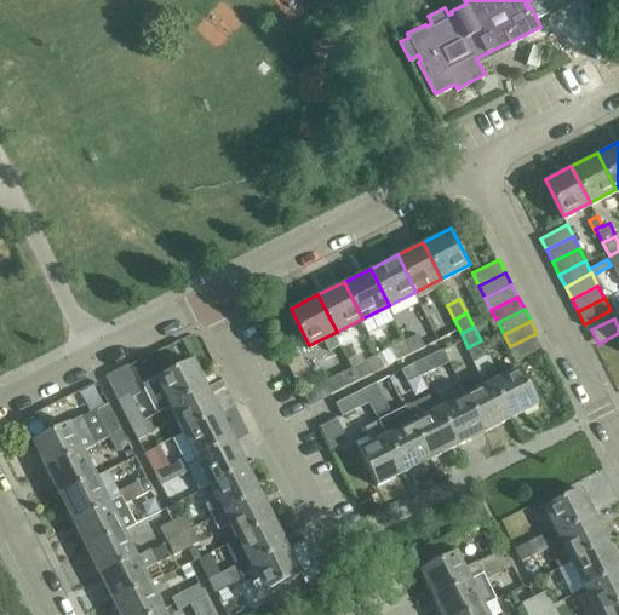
[(419,332),(406,338),(412,351),(425,344),(419,332)]
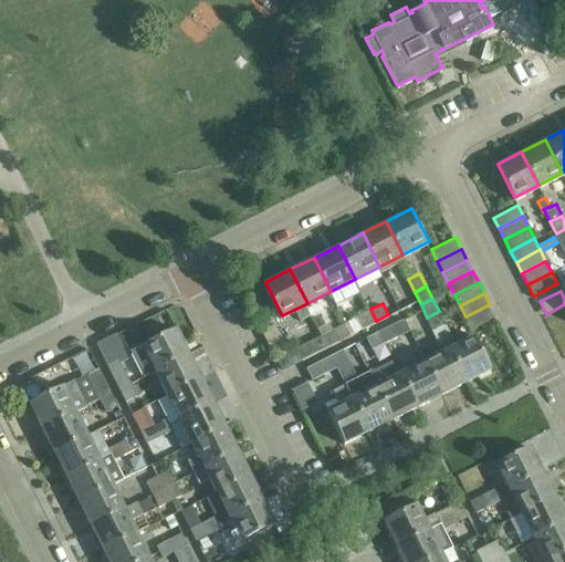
[(495,315),(490,304),(466,316),(471,328),(495,315)]
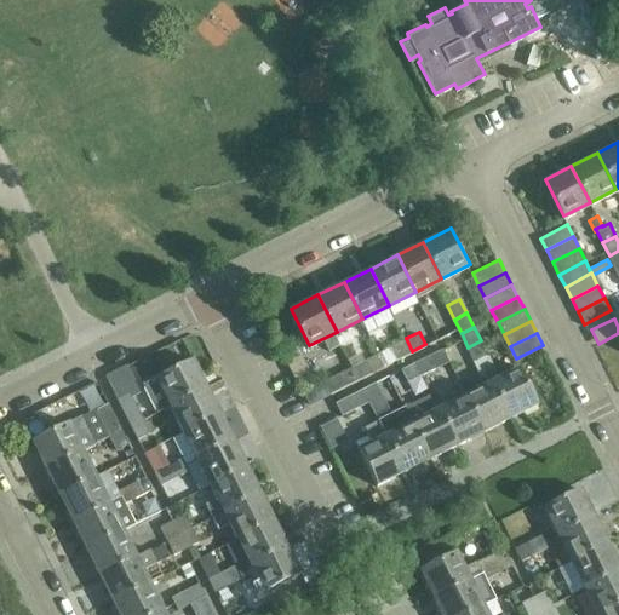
[(406,338),(379,351),(385,365),(412,351),(406,338)]
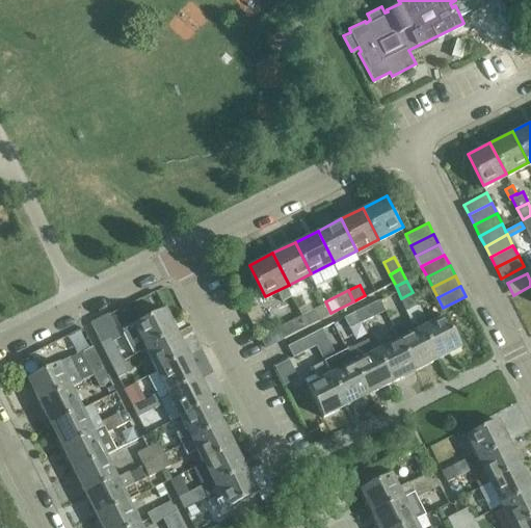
[(413,292),(401,298),(415,322),(420,320),(414,307),(419,305),(418,302),(413,292)]
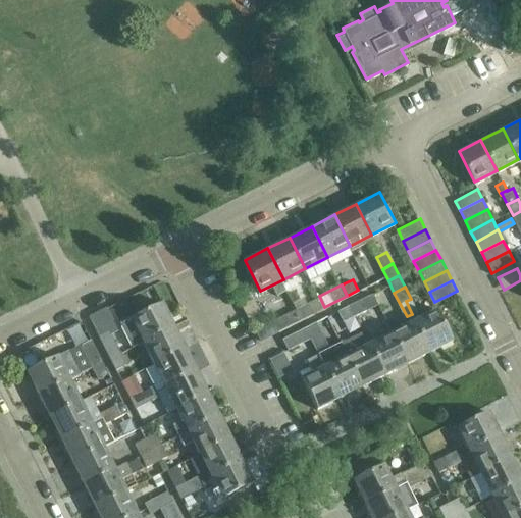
[(324,307),(319,296),(312,300),(317,310),(324,307)]
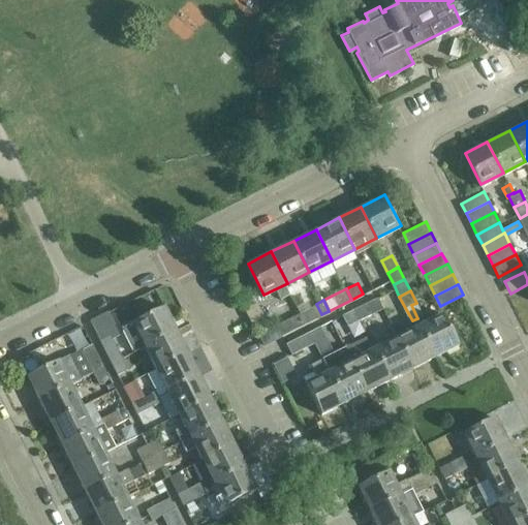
[(416,301),(415,301),(416,303),(411,305),(417,318),(424,314),(416,301)]
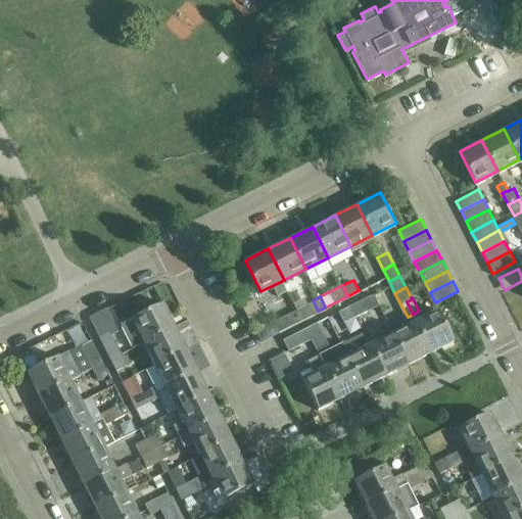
[(362,298),(351,303),(358,315),(368,310),(362,298)]
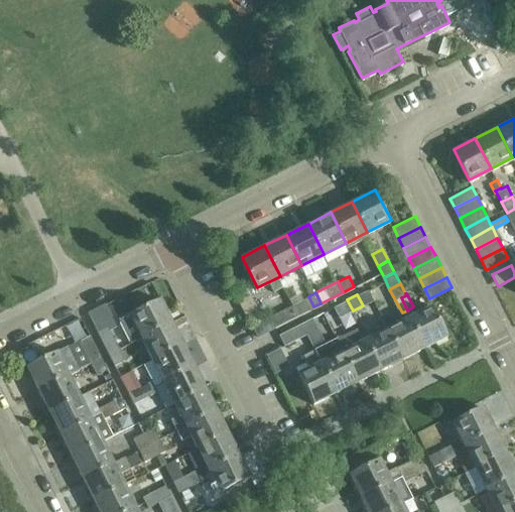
[(141,336),(172,320),(161,297),(119,318),(130,342),(142,336),(141,336)]
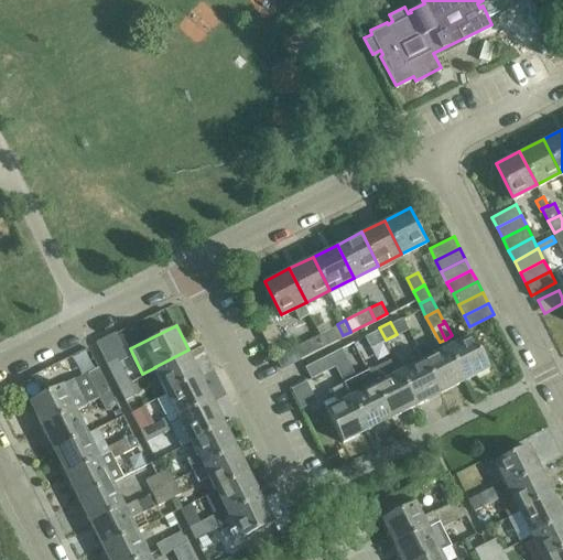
[(333,327),(321,333),(326,344),(338,338),(333,327)]
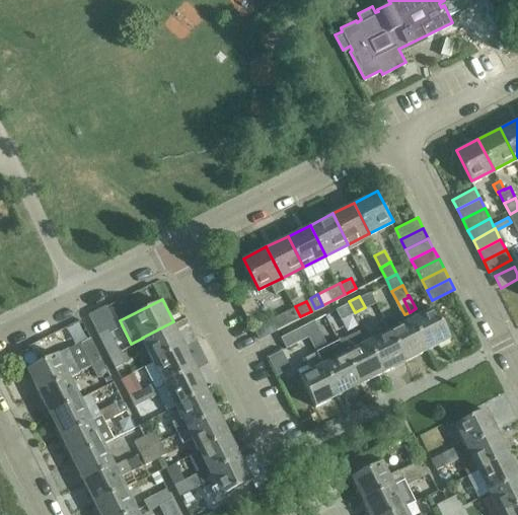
[(355,312),(349,301),(337,307),(342,318),(355,312)]
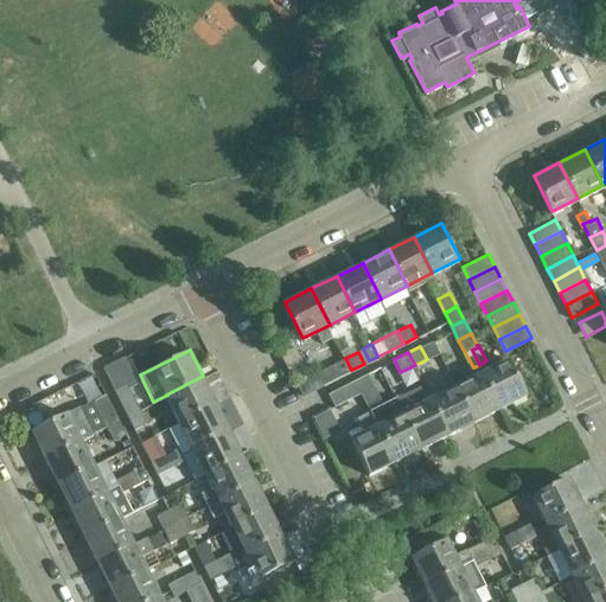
[(351,370),(345,358),(319,371),(325,383),(351,370)]
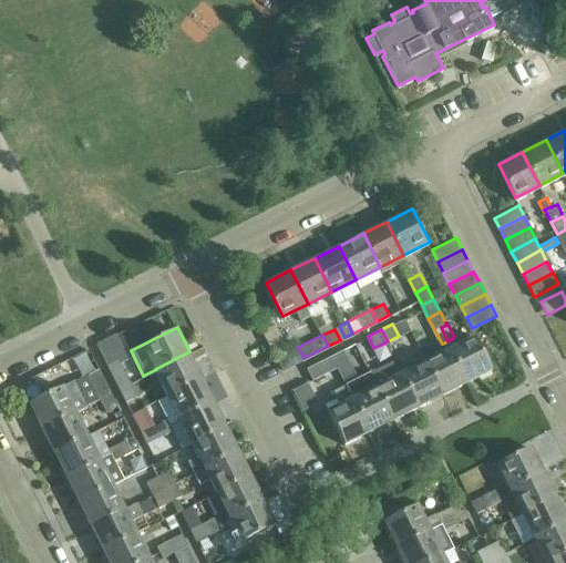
[(476,335),(451,348),(467,381),(493,369),(476,335)]
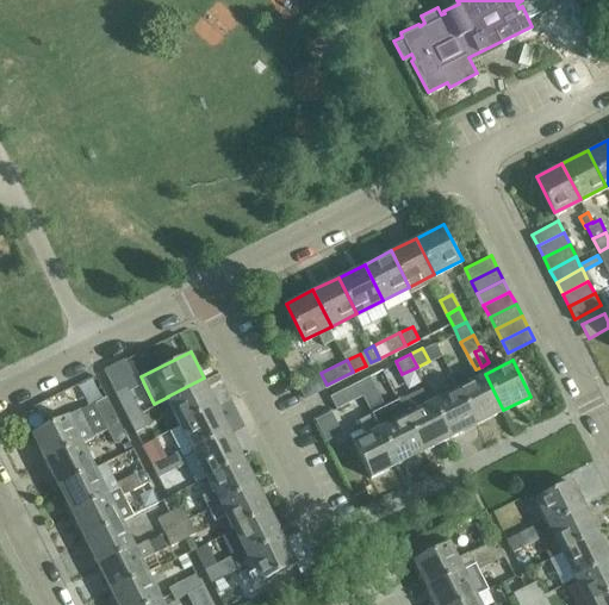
[(371,374),(358,380),(364,393),(377,386),(371,374)]
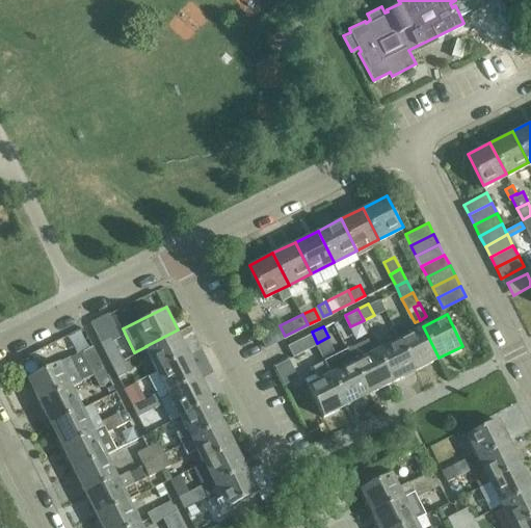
[(423,326),(399,338),(415,370),(439,358),(423,326)]
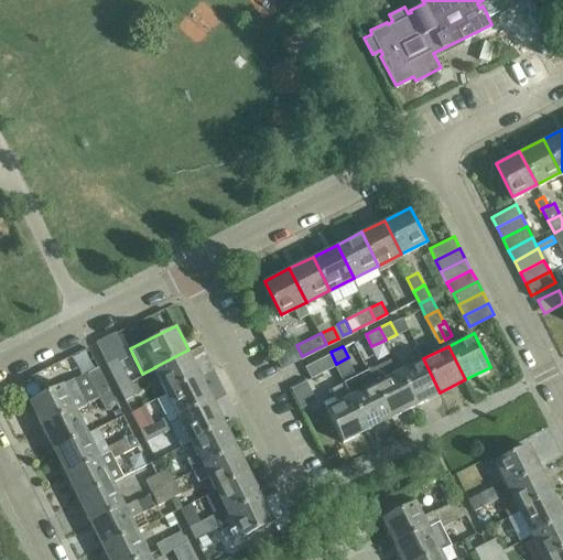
[(168,392),(201,376),(188,350),(154,367),(155,367),(168,392)]
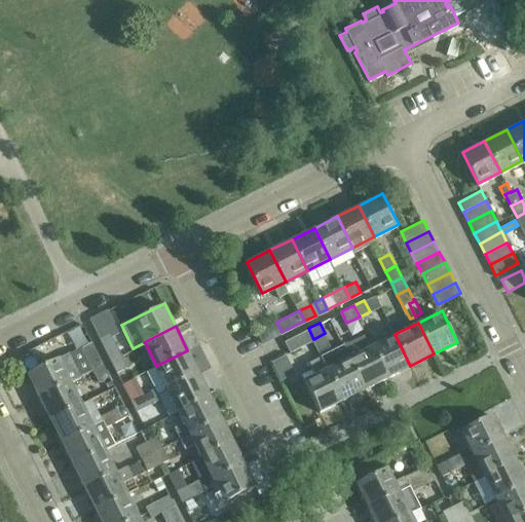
[(313,339),(308,328),(286,340),(292,350),(313,339)]
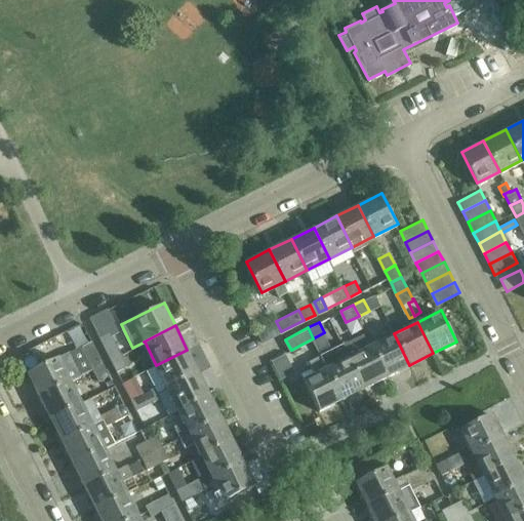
[(101,335),(112,358),(122,353),(111,330),(101,335)]
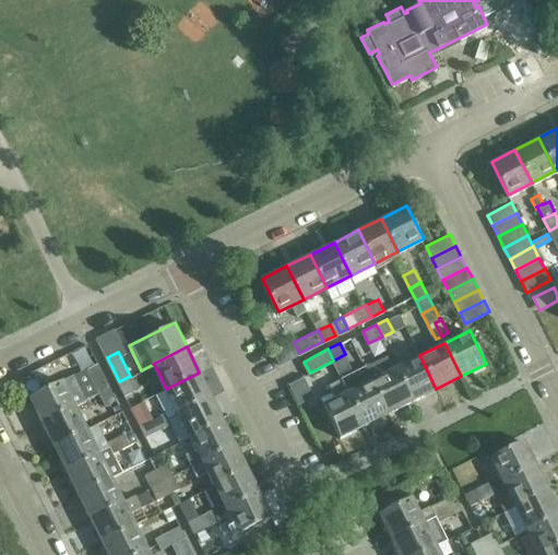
[(390,354),(367,366),(390,412),(413,400),(396,367),(390,354)]
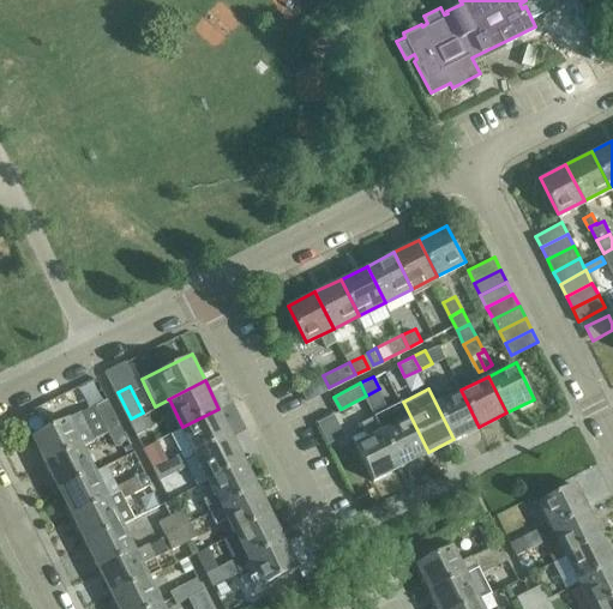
[(461,390),(436,403),(454,439),(479,427),(461,390)]
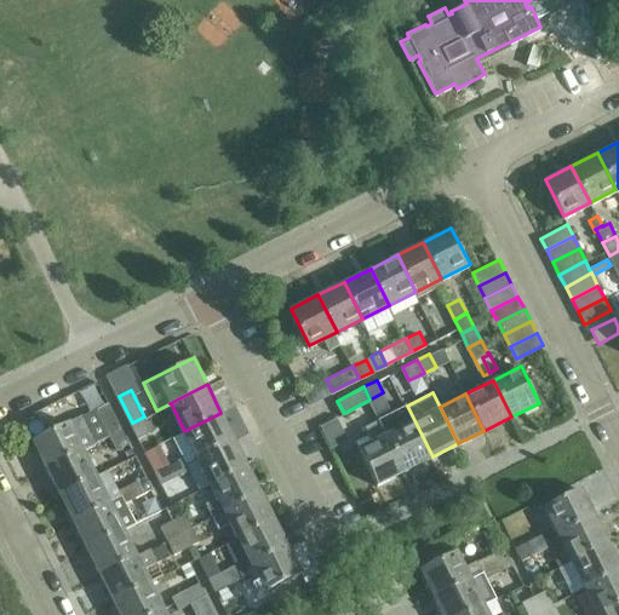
[(96,407),(109,434),(122,427),(108,401),(96,407)]
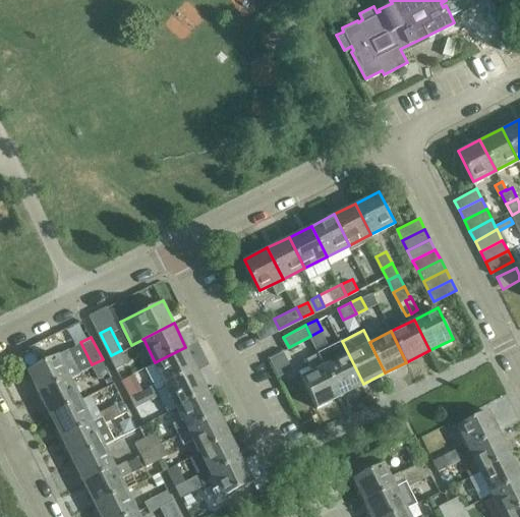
[(342,341),(319,352),(340,395),(363,384),(342,341)]
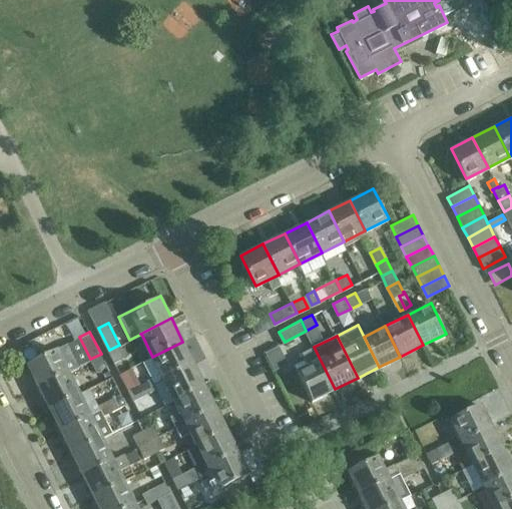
[(279,366),(292,360),(283,341),(270,347),(279,366)]
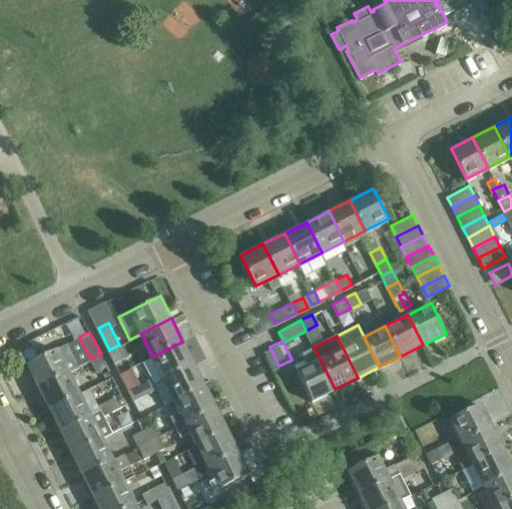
[(162,378),(193,363),(182,342),(152,357),(162,378)]
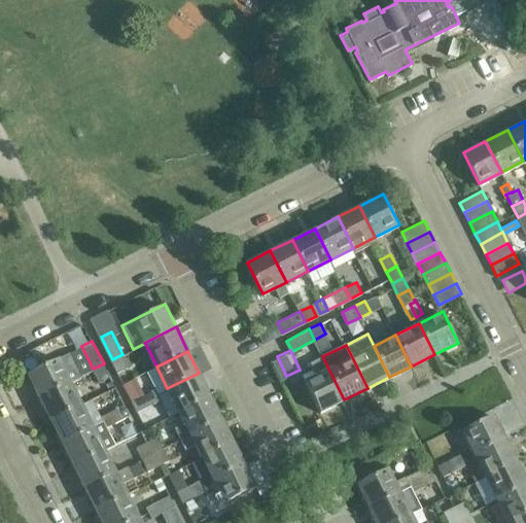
[(28,375),(39,395),(70,380),(82,374),(71,352),(28,375)]
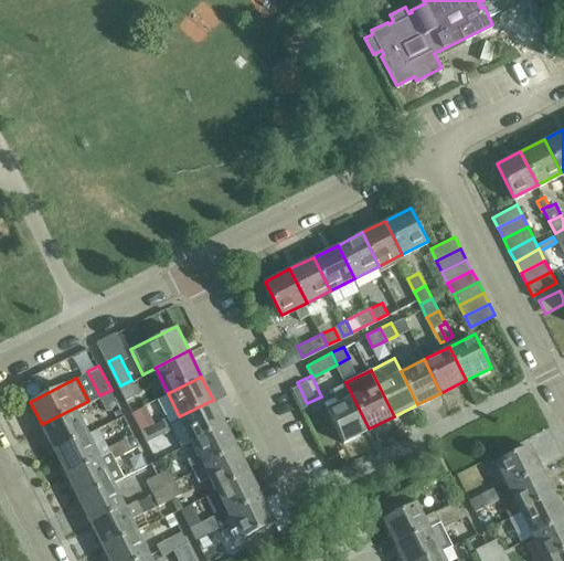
[(131,380),(120,385),(127,398),(138,392),(131,380)]
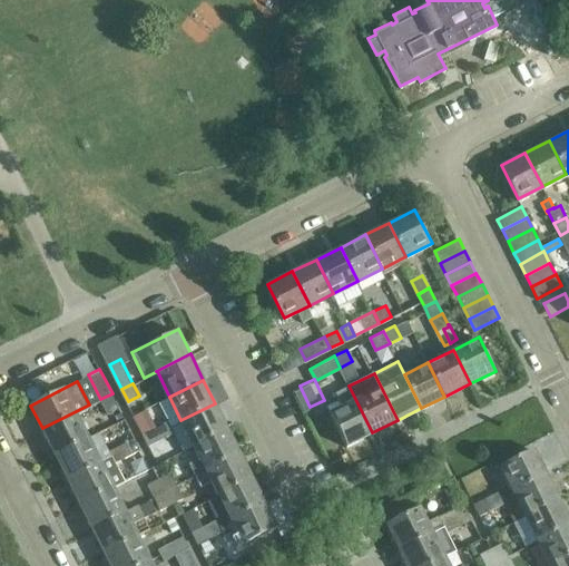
[(372,432),(349,386),(336,392),(343,405),(331,411),(347,445),(372,432)]
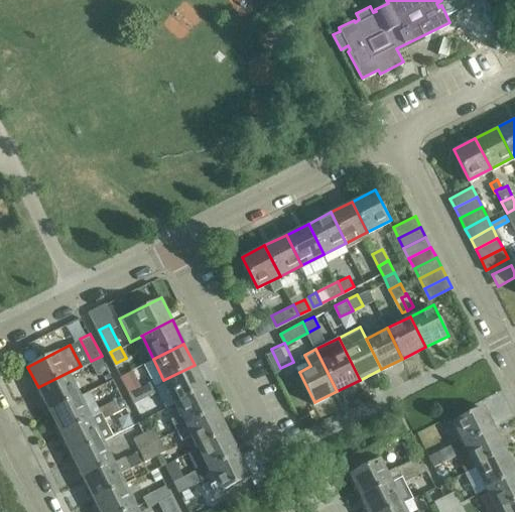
[(102,356),(91,361),(97,373),(108,368),(102,356)]
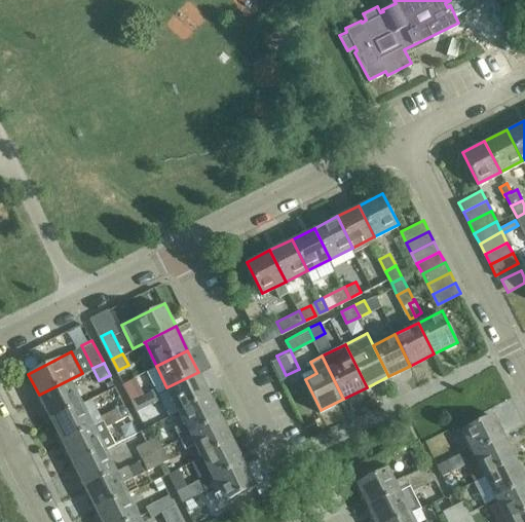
[(178,410),(210,395),(198,372),(166,387),(178,410)]
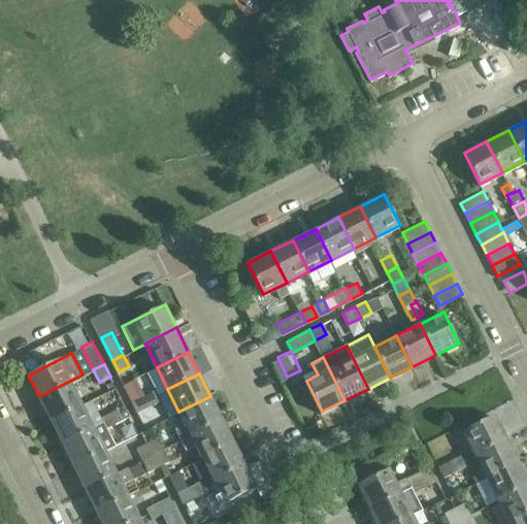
[(39,396),(51,421),(83,404),(70,381),(39,396)]
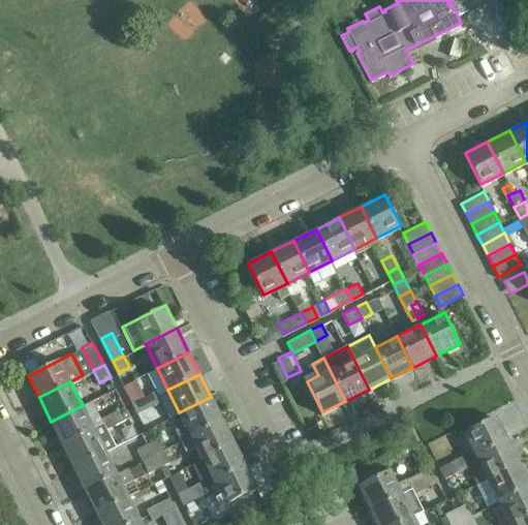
[(156,390),(144,396),(150,406),(161,401),(156,390)]
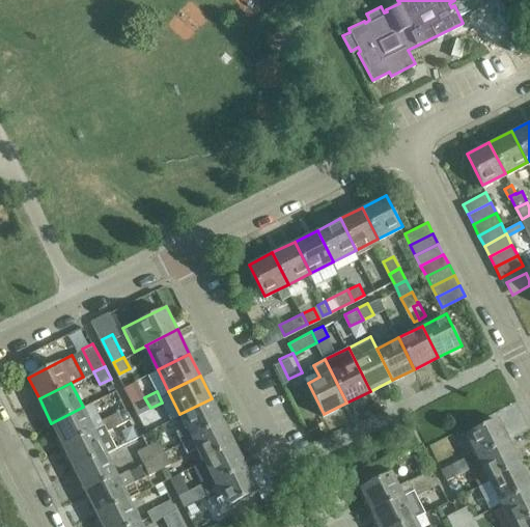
[(150,408),(144,397),(133,403),(139,414),(150,408)]
